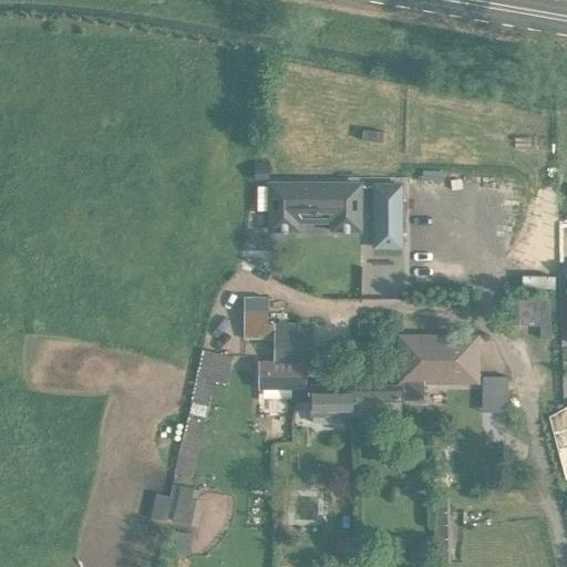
[(254,176),(268,176),(268,161),(254,161),(254,176)]
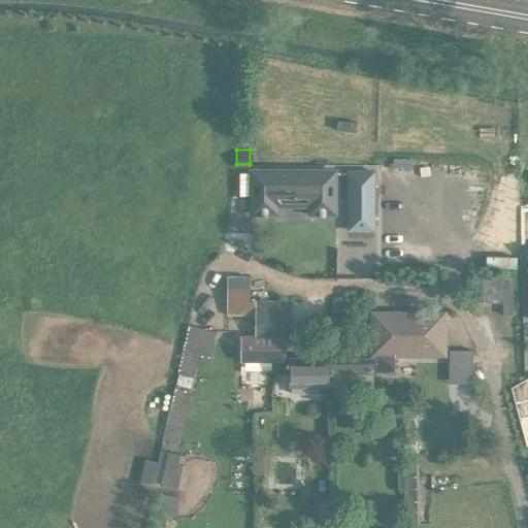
[(333,184),(333,171),(251,172),(251,213),(275,212),(275,196),(308,197),(308,212),(333,212),(333,196),(326,196),(326,184),(333,184)]
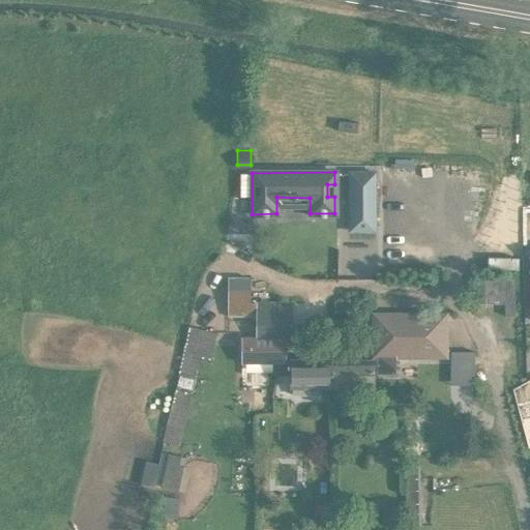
[(374,172),(349,172),(349,197),(374,197),(374,172)]
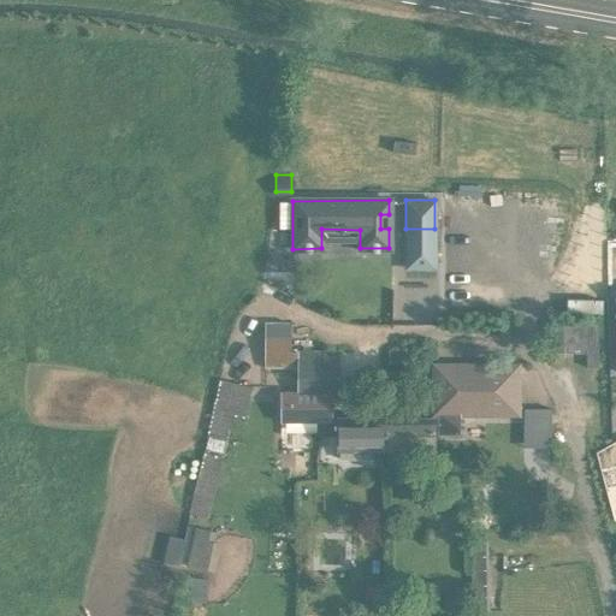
[(588,259),(588,301),(604,301),(604,259),(588,259)]
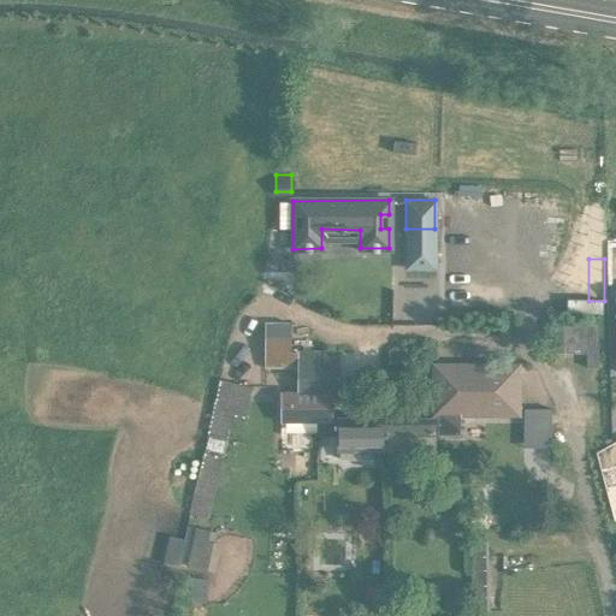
[(296,366),(297,392),(332,392),(332,390),(338,390),(338,351),(290,351),(290,324),(264,323),(262,367),(296,366)]
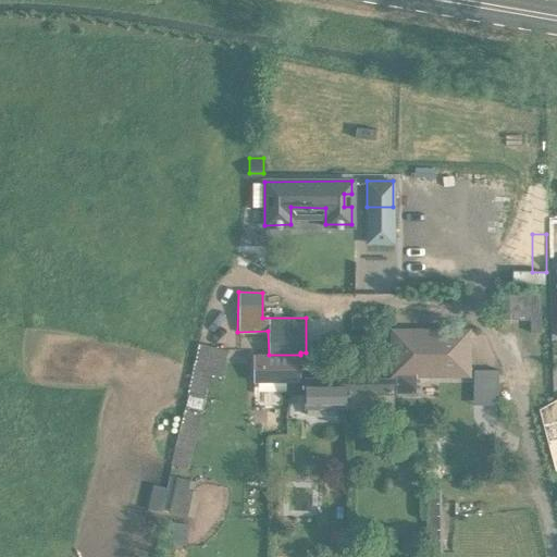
[(368,316),(353,316),(351,330),(368,330),(368,316)]
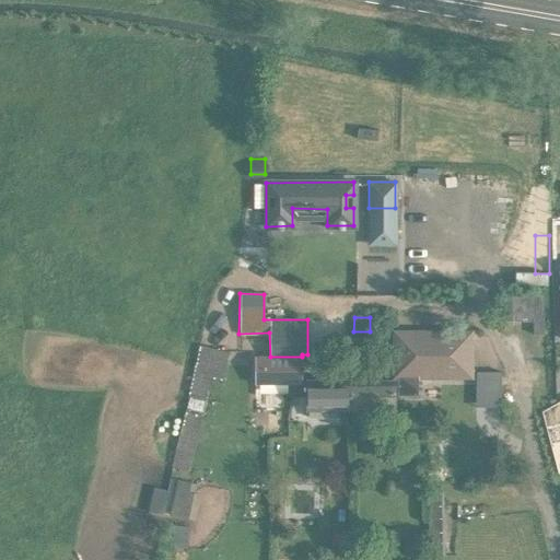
[(393,375),(393,381),(393,395),(417,395),(417,394),(422,394),(422,382),(417,382),(417,376),(470,376),(470,331),(393,333),(393,375)]
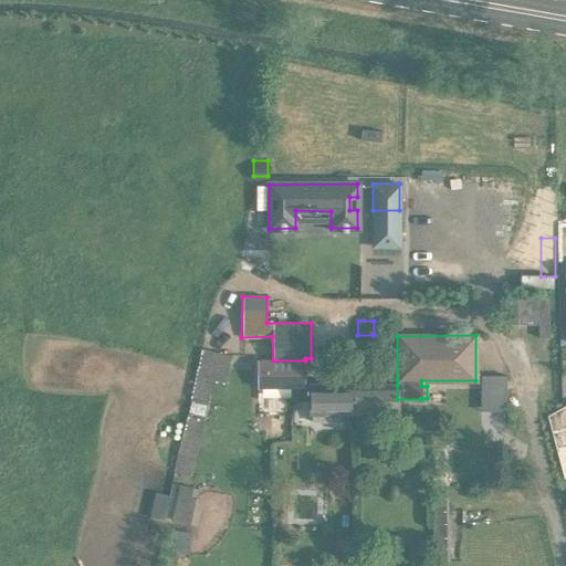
[(201,348),(195,377),(210,380),(223,384),(229,355),(201,348)]
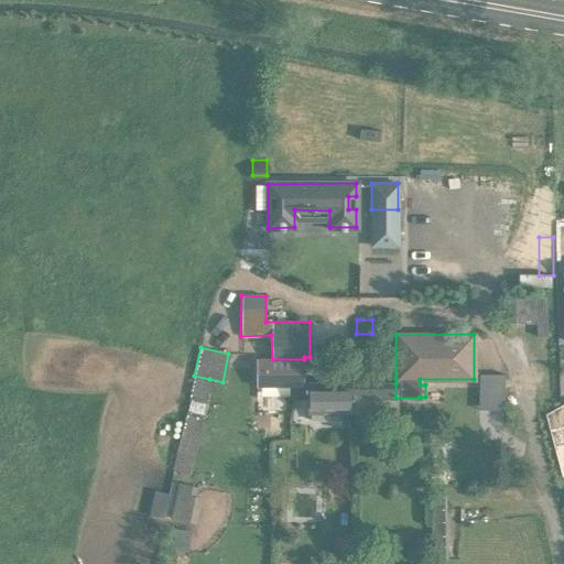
[(304,384),(304,359),(272,359),(257,359),(257,384),(290,384),(304,384)]
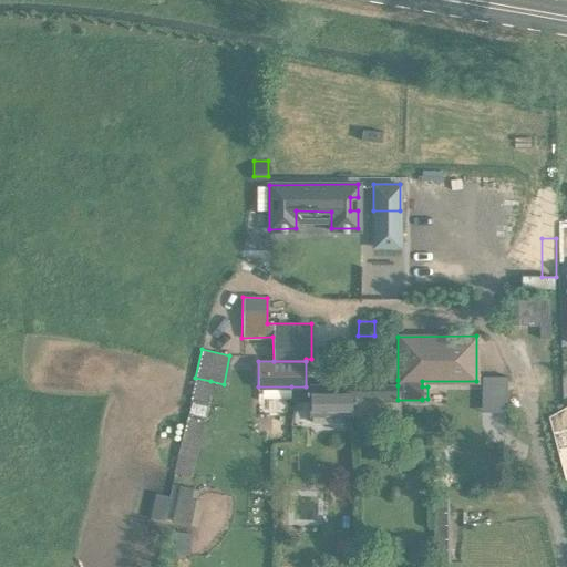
[(309,385),(309,387),(306,387),(291,387),(291,400),(309,400),(309,415),(353,415),(354,385),(309,385)]
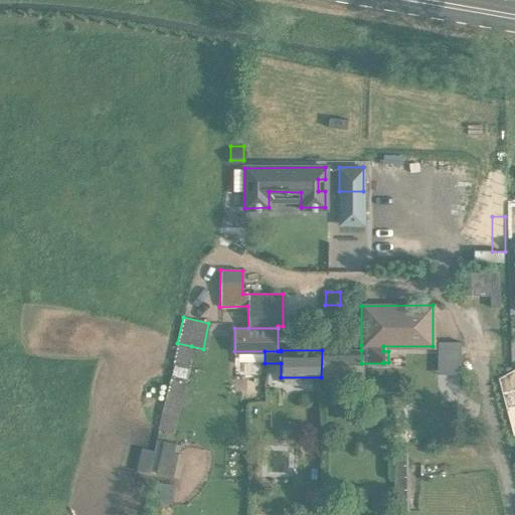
[(362,377),(361,363),(361,350),(322,350),(321,377),(362,377)]
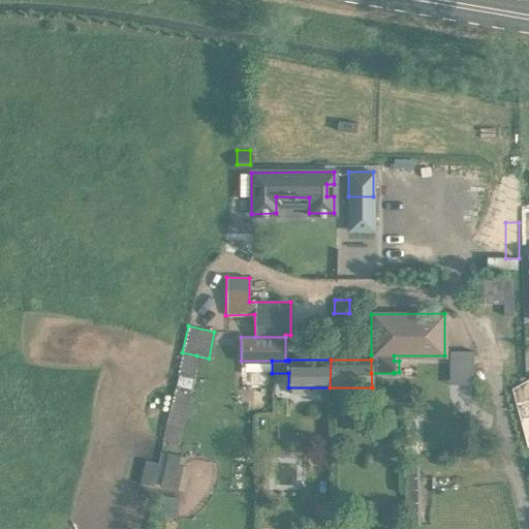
[(407,427),(419,427),(419,414),(407,414),(407,427)]
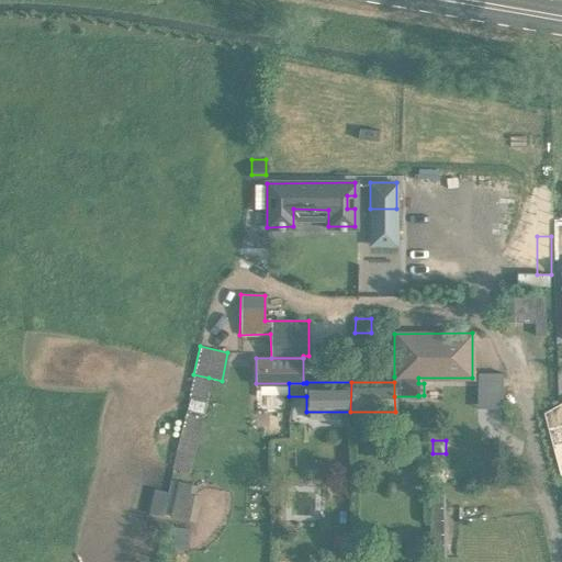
[(446,468),(433,468),(433,481),(446,481),(446,468)]
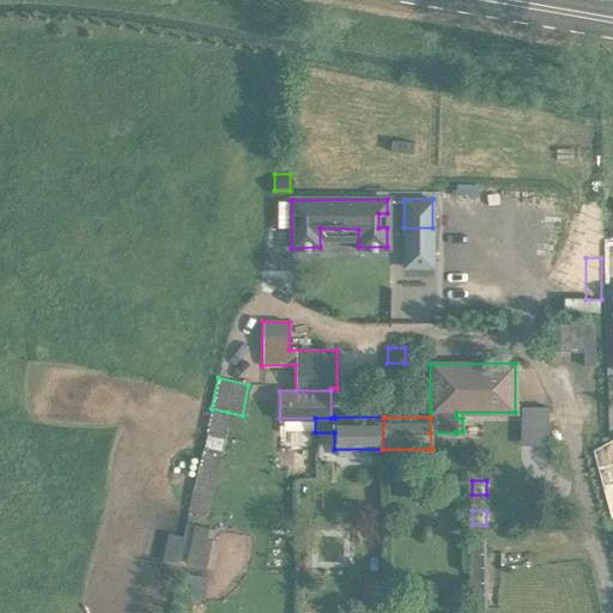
[(188,523),(188,533),(164,532),(163,559),(210,562),(211,525),(188,523)]
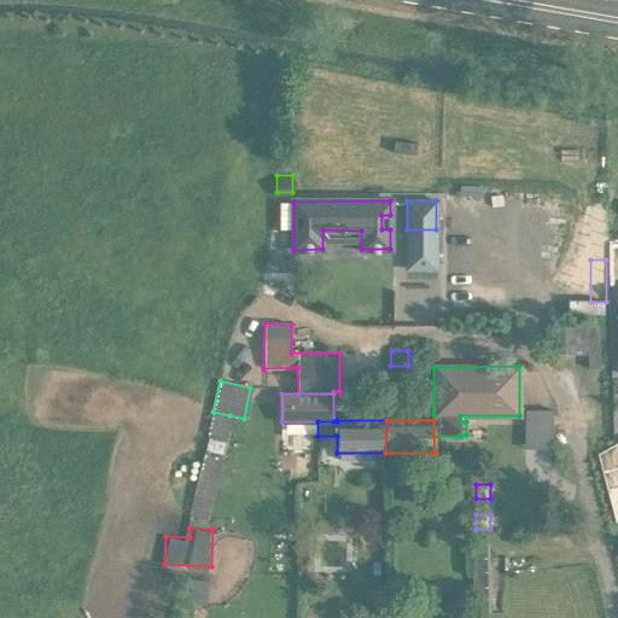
[(472,543),(472,613),(488,613),(488,543),(472,543)]
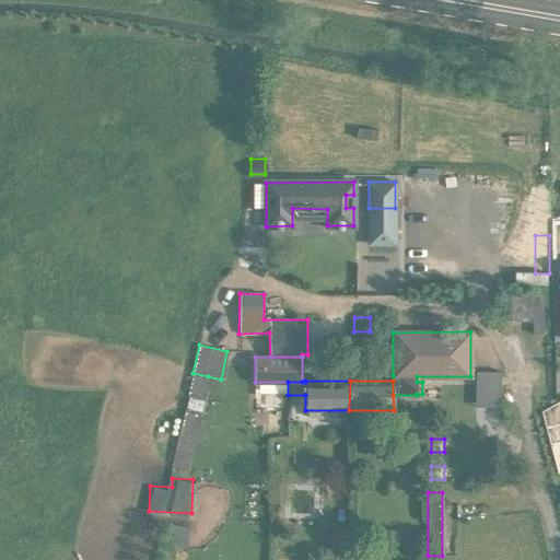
[(269,494),(269,509),(280,509),(279,493),(269,494)]
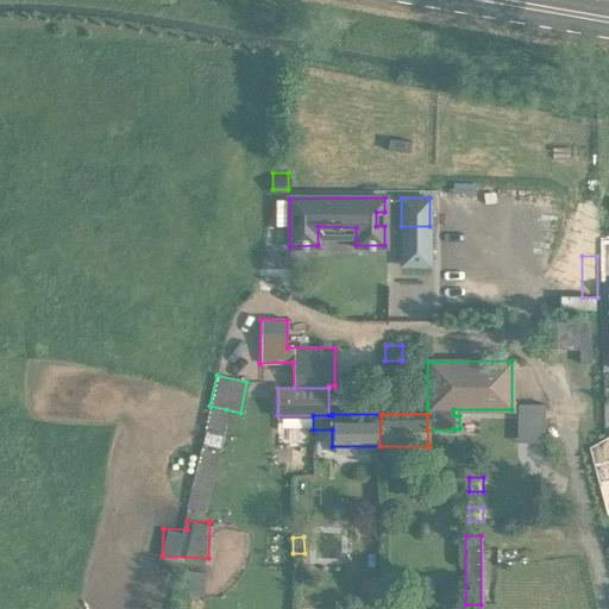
[(270,547),(270,560),(287,560),(287,547),(270,547)]
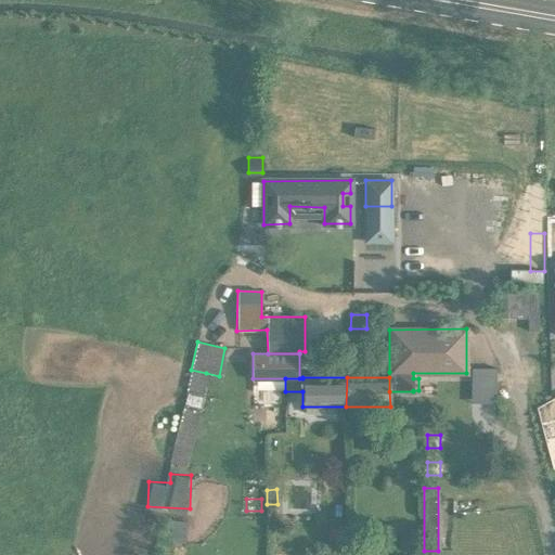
[(330,528),(330,541),(340,541),(340,528),(330,528)]
